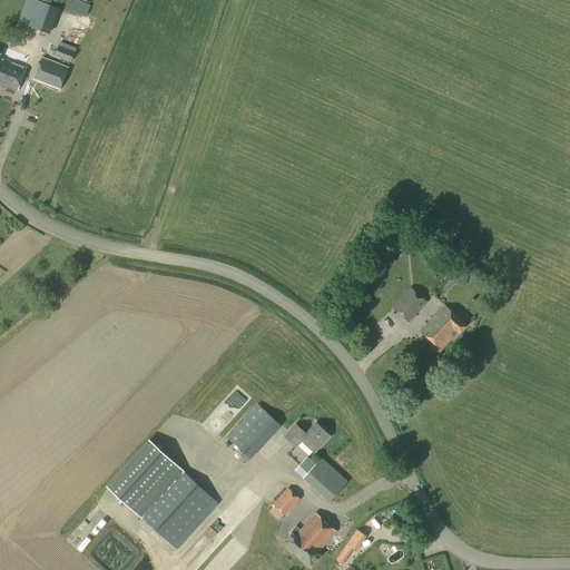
[(49,35),(59,9),(36,0),(26,0),(17,22),(49,35)]
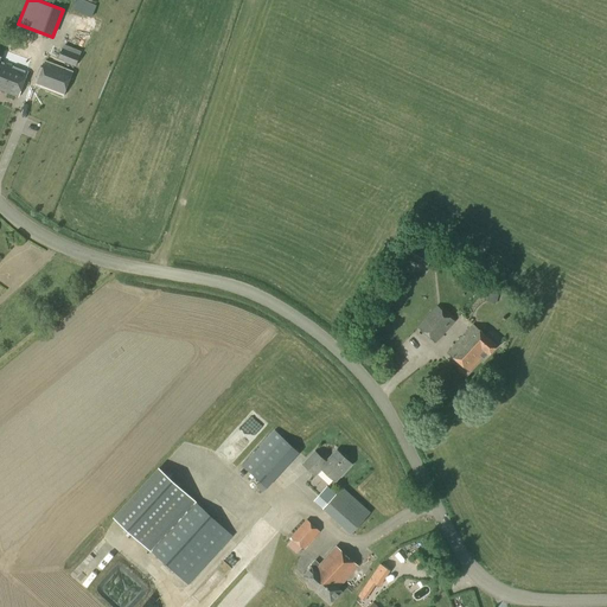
[(75,66),(81,51),(64,45),(58,61),(75,66)]
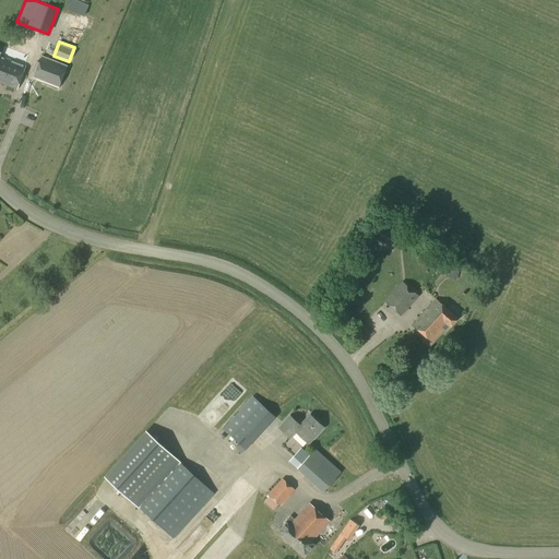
[(13,62),(0,57),(0,83),(15,90),(24,67),(23,66),(25,59),(15,56),(13,62)]
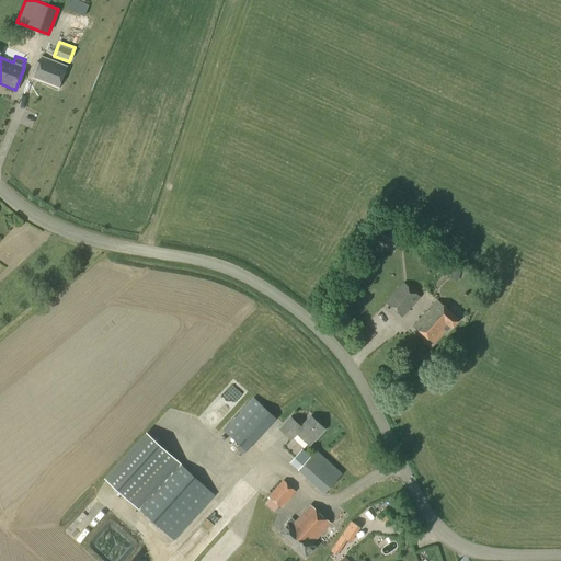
[(59,89),(68,66),(42,56),(33,79),(59,89)]
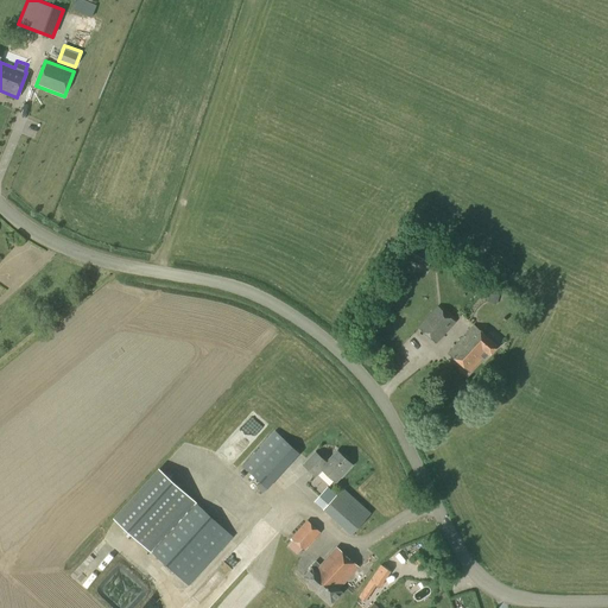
[(426,270),(438,249),(417,236),(405,257),(426,270)]
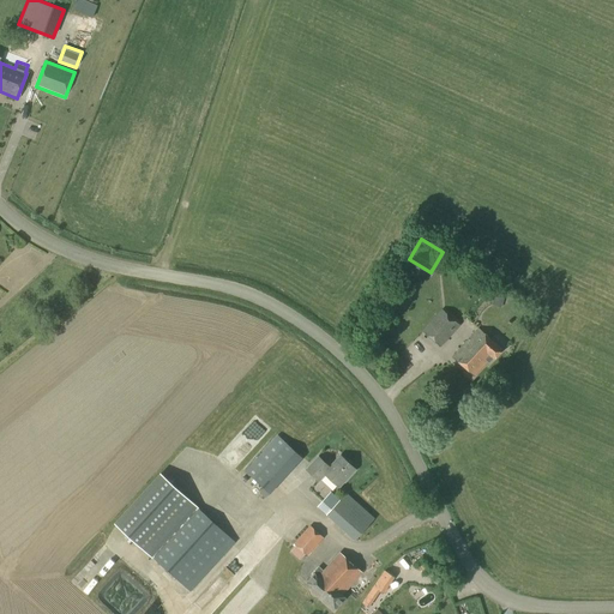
[(501,308),(505,294),(495,290),(492,305),(501,308)]
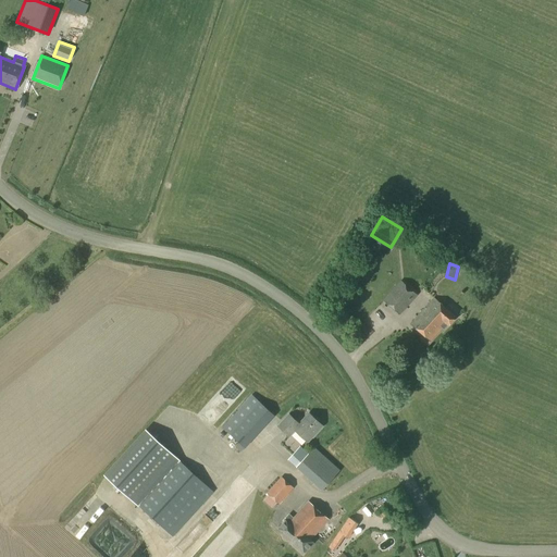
[(399,316),(417,296),(400,281),(383,300),(399,316)]
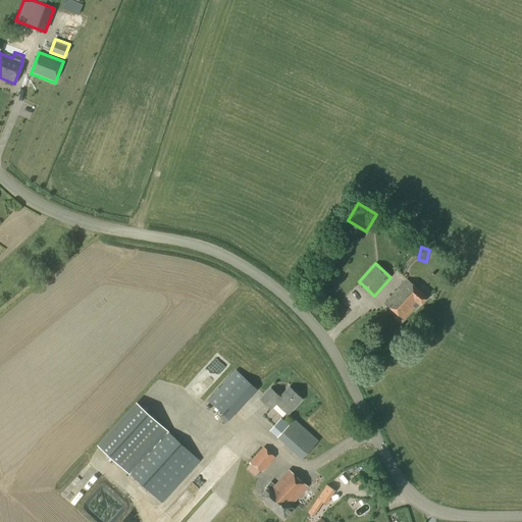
[(419,305),(426,298),(406,280),(384,304),(403,320),(414,308),(415,309),(419,305)]
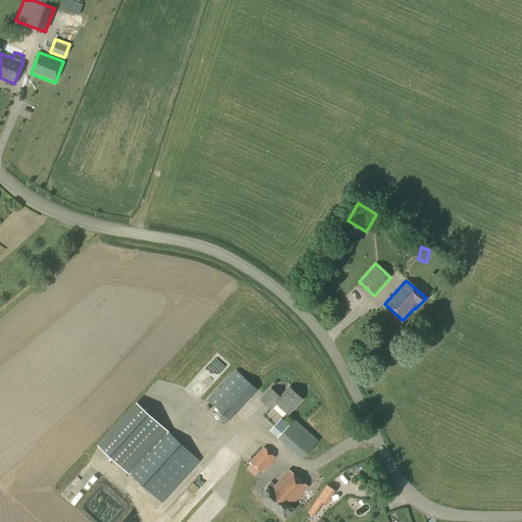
[(229,420),(257,389),(236,370),(208,401),(229,420)]
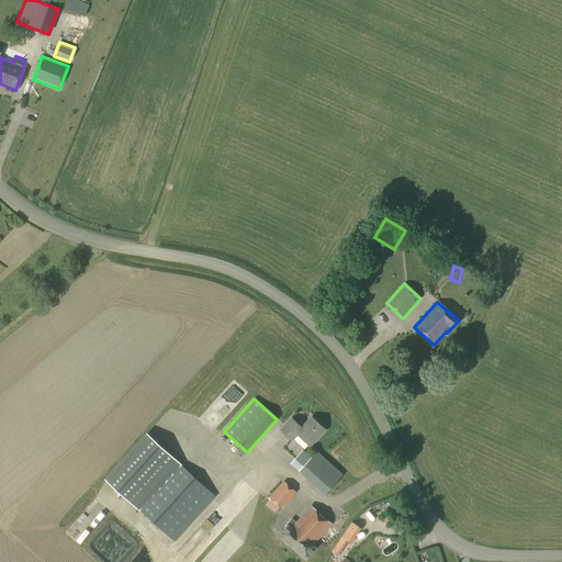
[(325,430),(311,417),(301,428),(291,419),(280,430),(291,441),(298,435),(310,447),(325,430)]
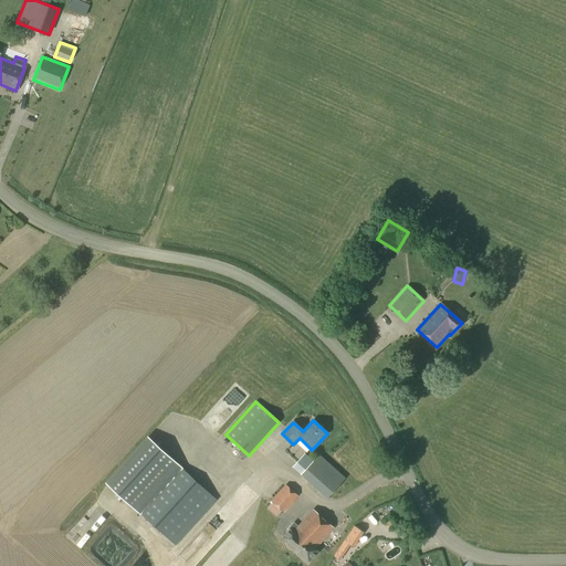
[(182,433),(192,438),(198,426),(187,421),(182,433)]
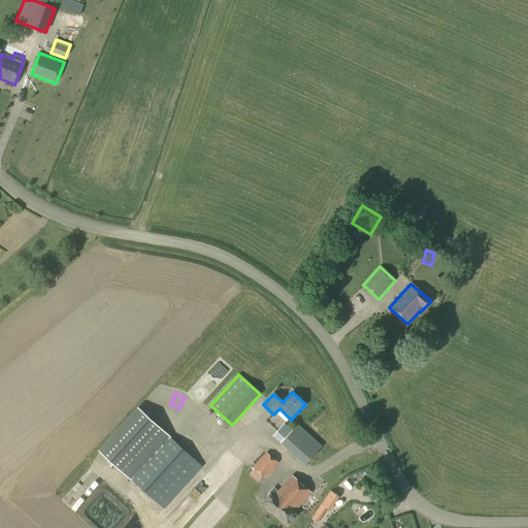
[(164,509),(202,466),(137,407),(98,450),(164,509)]
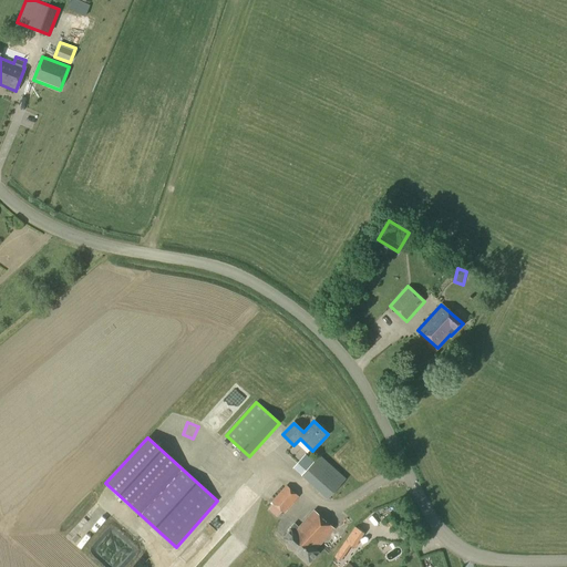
[(332,502),(350,482),(321,455),(309,467),(305,463),(298,470),(332,502)]
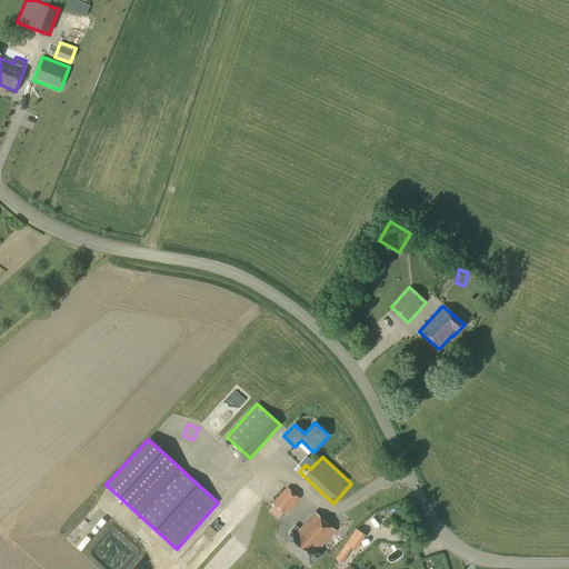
[(286,516),(300,498),(287,487),(272,503),(286,516)]
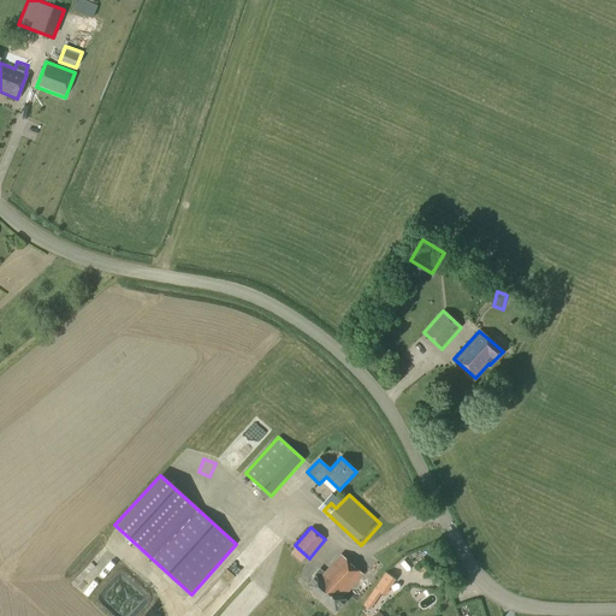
[(107,550),(99,560),(112,570),(120,561),(107,550)]
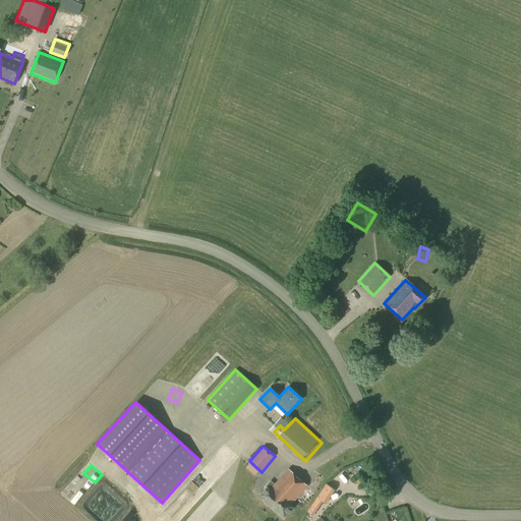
[(306,486),(288,469),(274,485),(271,482),(267,486),(268,486),(259,495),(285,517),(293,508),(290,505),(306,486)]
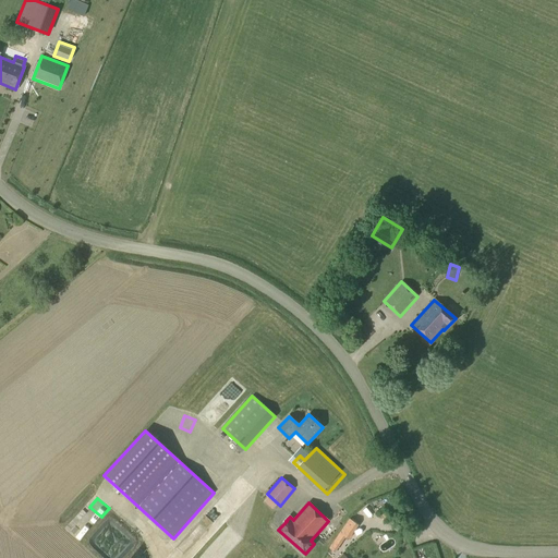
[(87,513),(72,528),(82,540),(97,524),(87,513)]
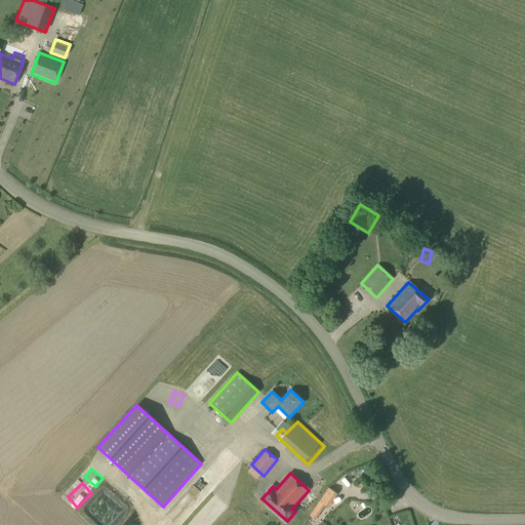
[(91,514),(105,524),(112,524),(124,512),(107,496),(91,514)]
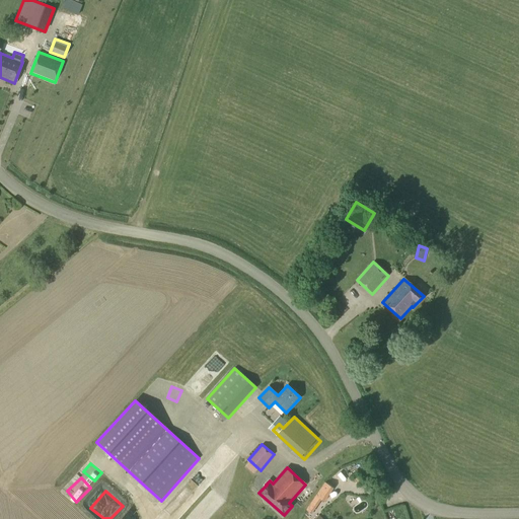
[(324,502),(326,498),(317,492),(306,510),(312,514),(321,500),(324,502)]
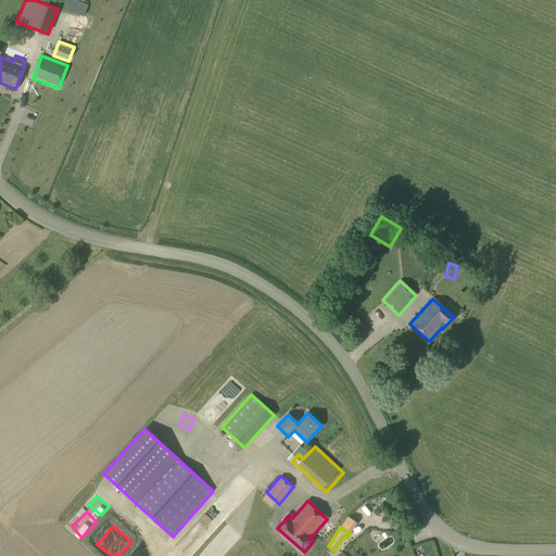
[(220,555),(228,555),(247,539),(236,528),(214,550),(220,555)]
